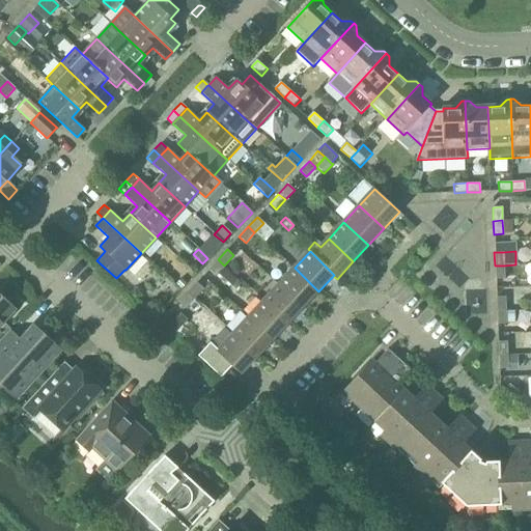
[(218,259),(208,269),(215,275),(217,273),(223,267),(224,266),(218,259)]
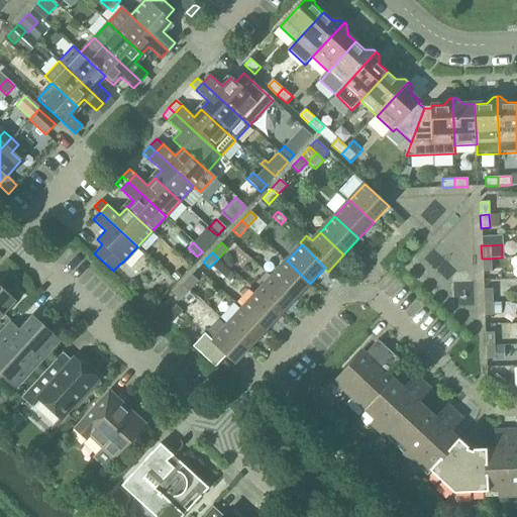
[(491,259),(482,259),(483,272),(491,272),(491,259)]
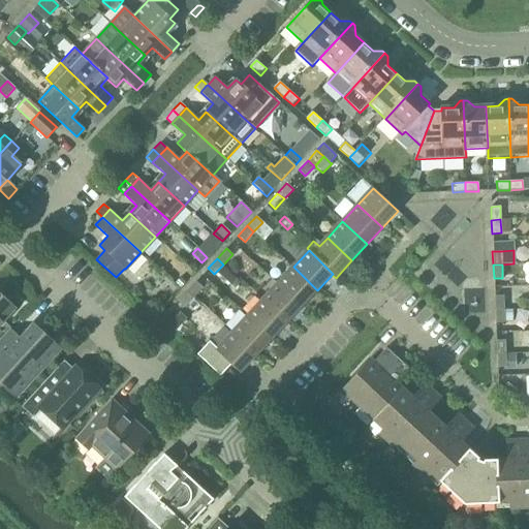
[(222,266),(216,272),(235,288),(240,282),(222,266)]
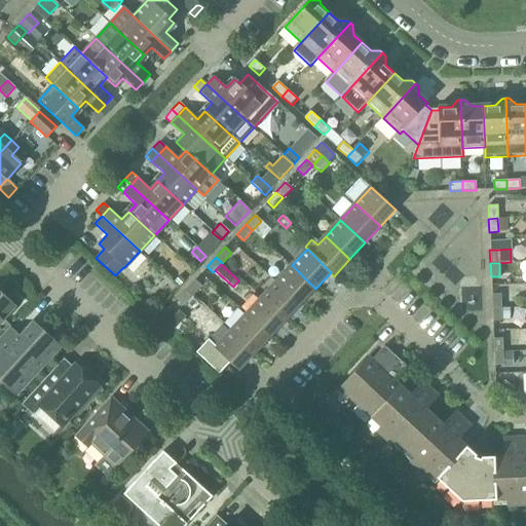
[(276,282),(301,305),(315,289),(292,265),(276,282)]
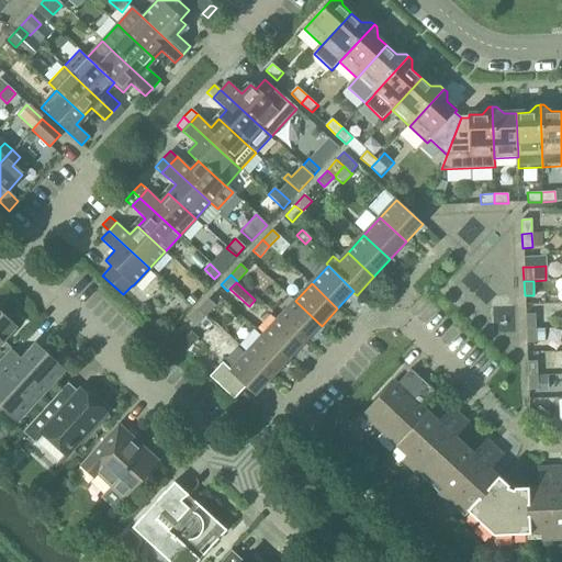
[(191,294),(186,301),(191,305),(197,300),(191,294)]
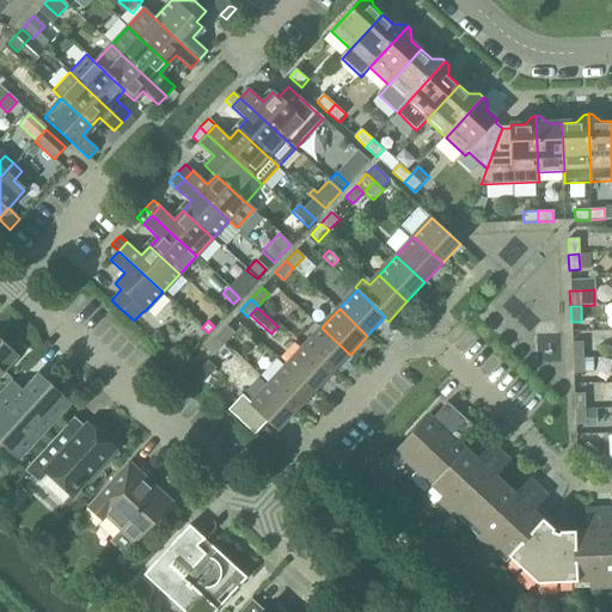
[(226,325),(215,337),(224,344),(234,332),(226,325)]
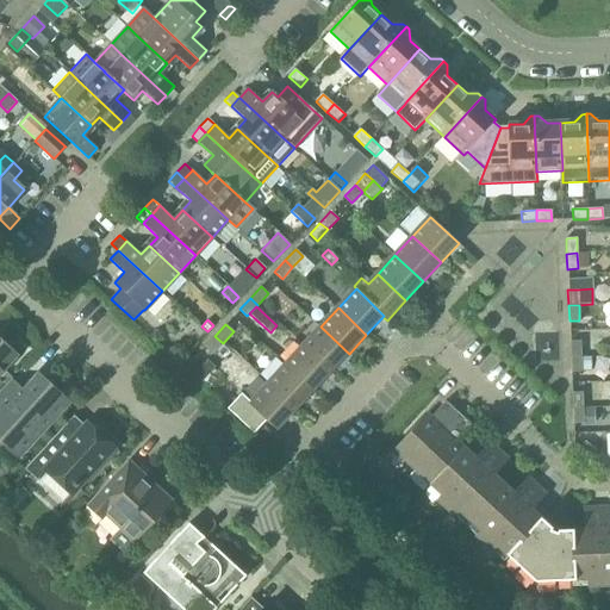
[(303,346),(331,373),(349,354),(321,327),(303,346)]
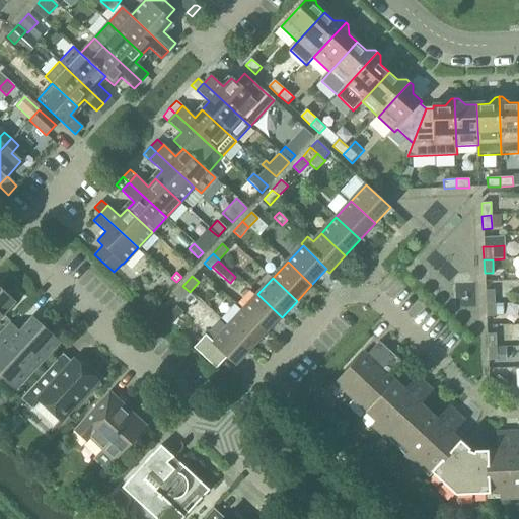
[(182,286),(174,295),(180,301),(190,292),(182,286)]
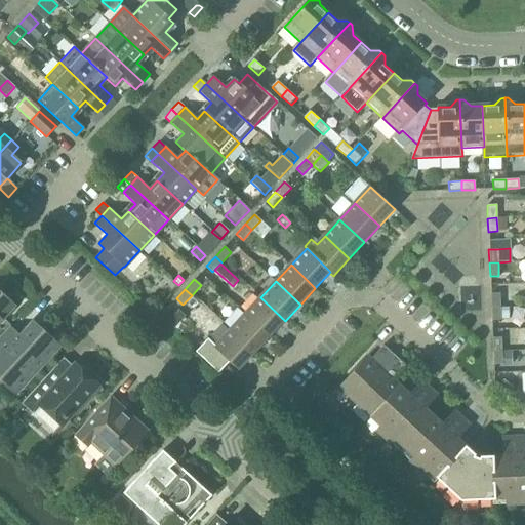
[(499,293),(490,293),(491,307),(500,307),(499,293)]
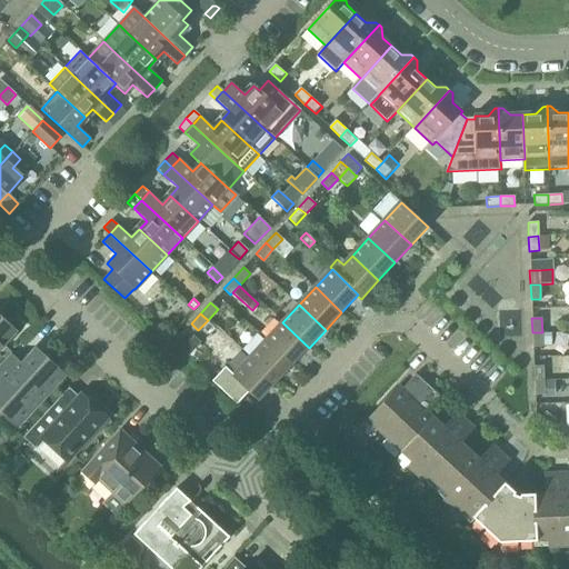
[(0,347),(13,332),(0,319),(0,347)]
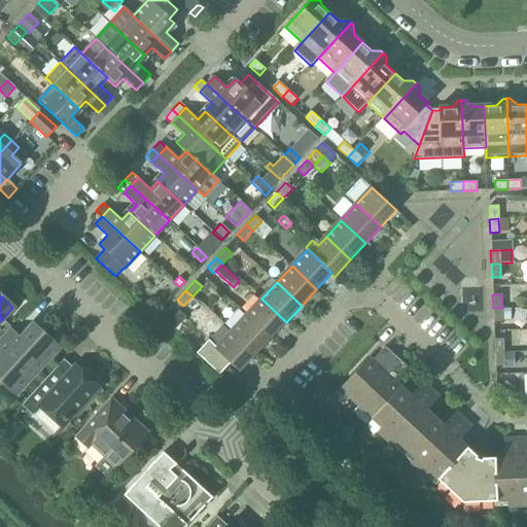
[(247,315),(271,339),(286,322),(261,299),(247,315)]
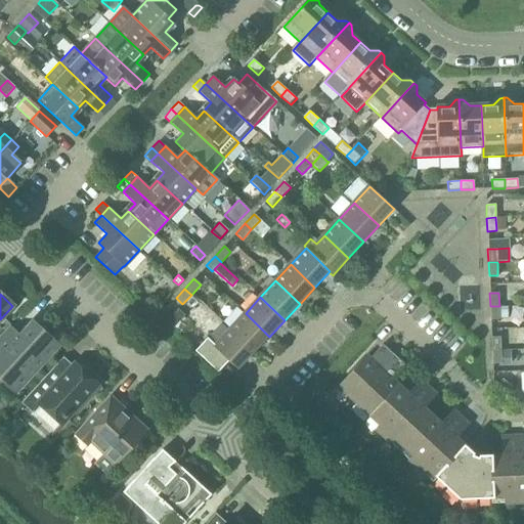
[(499,306),(490,306),(490,319),(499,319),(499,306)]
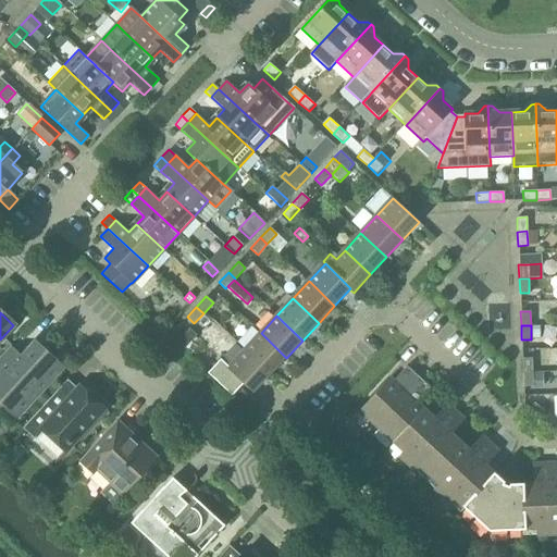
[(188,327),(176,342),(184,349),(196,335),(188,327)]
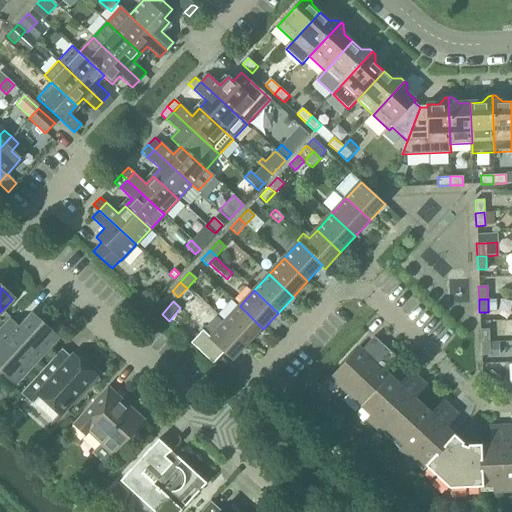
[(225,322),(248,345),(263,329),(240,306),(225,322)]
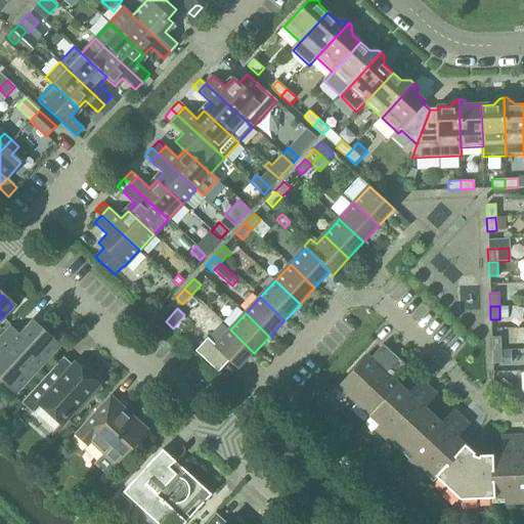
[(9,330),(0,340),(0,376),(16,391),(56,346),(32,323),(18,338),(9,330)]
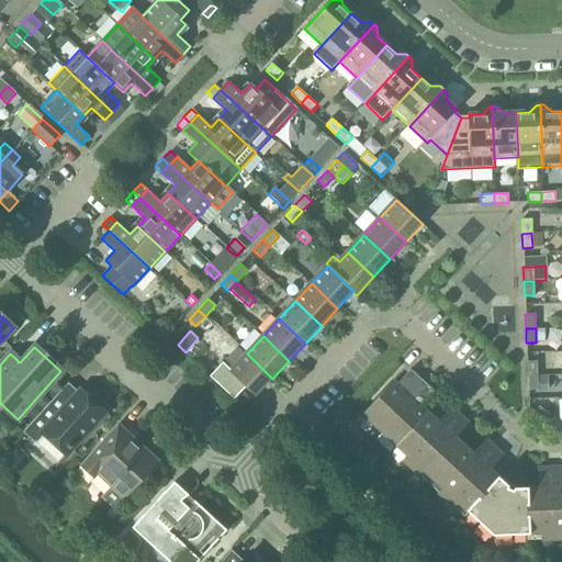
[(272,379),(247,353),(232,370),(224,363),(211,378),(235,400),(247,388),(256,396),(272,379)]
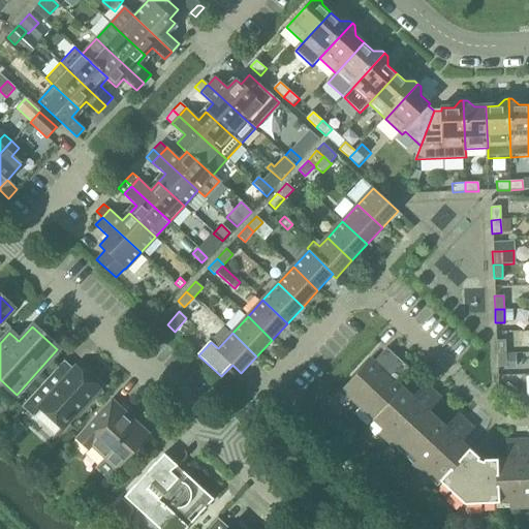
[(505,340),(496,340),(496,353),(505,353),(505,340)]
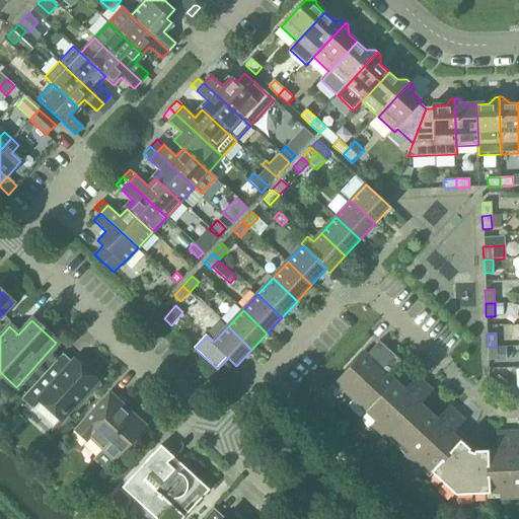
[(380,342),(378,344),(368,355),(365,353),(336,384),(377,423),(373,427),(387,440),(391,436),(409,452),(404,456),(420,469),(424,465),(456,496),(501,494),(501,500),(518,499),(518,434),(518,432),(498,433),(498,451),(472,452),(453,435),(466,421),(450,406),(438,420),(422,404),(434,391),(418,377),(405,390),(390,376),(402,362),(380,342)]
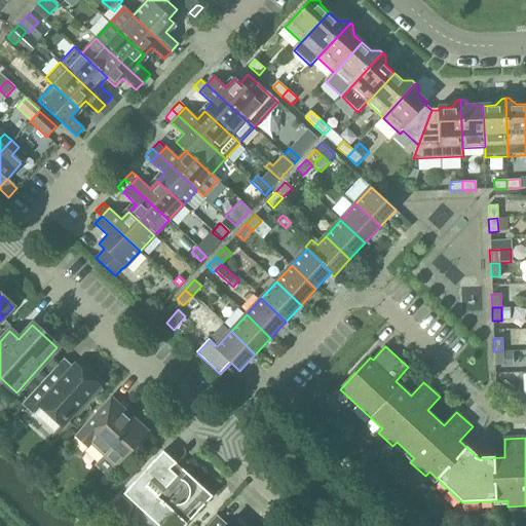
[(512,350),(502,351),(503,365),(513,364),(512,350)]
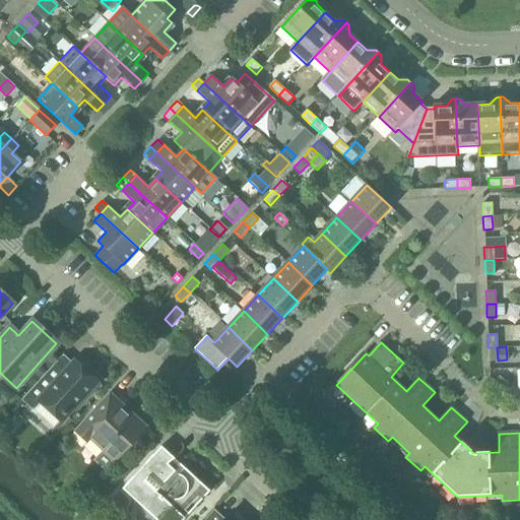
[(497,347),(488,347),(489,361),(498,361),(497,347)]
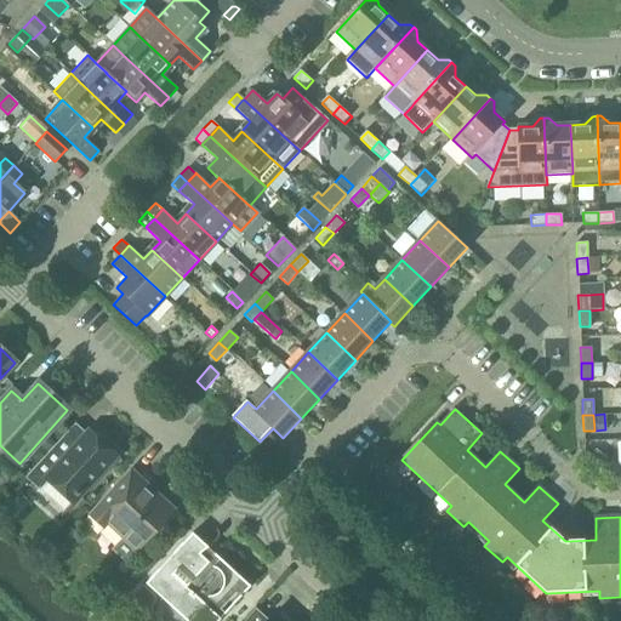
[(75,423),(26,478),(39,490),(49,480),(74,502),(117,456),(89,431),(85,433),(75,423)]
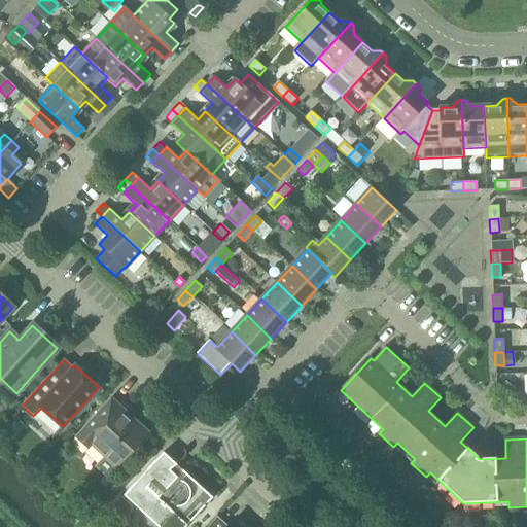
[(507,382),(501,388),(511,397),(517,390),(507,382)]
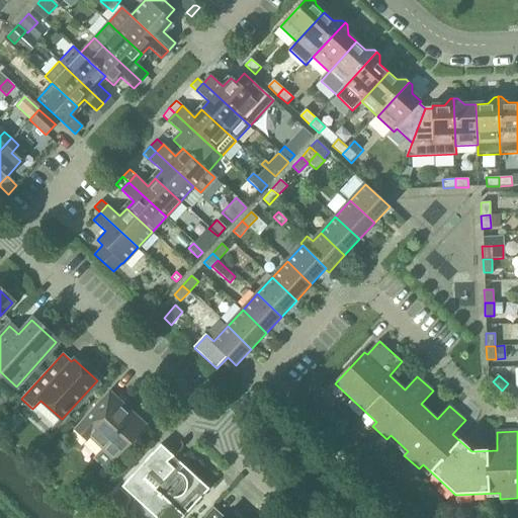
[(108,392),(73,429),(85,441),(88,438),(101,450),(97,454),(96,458),(104,465),(108,464),(112,460),(146,426),(108,392)]
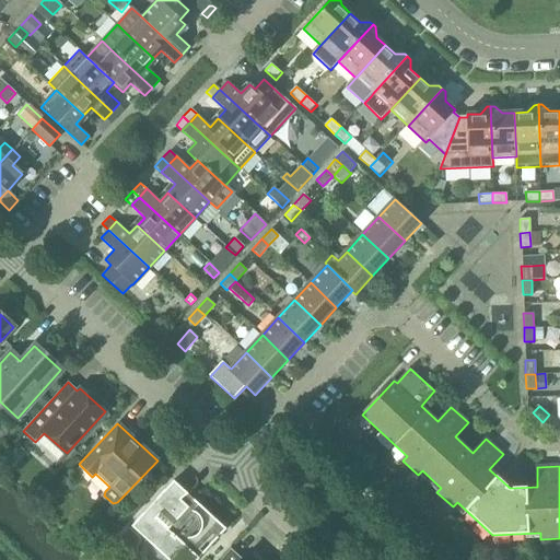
[(173,480),(131,526),(167,559),(196,559),(225,528),(173,480)]
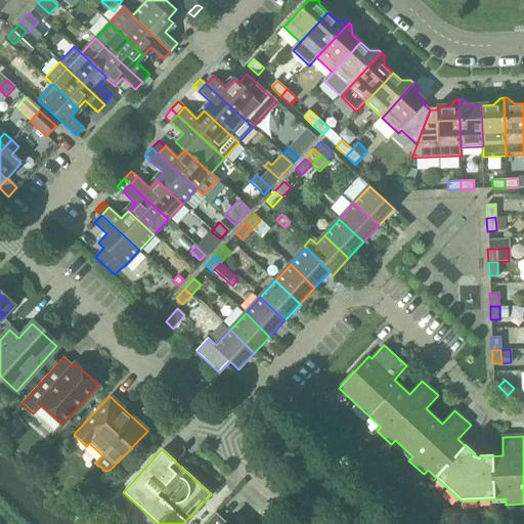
[(430,486),(421,495),(436,510),(445,500),(430,486)]
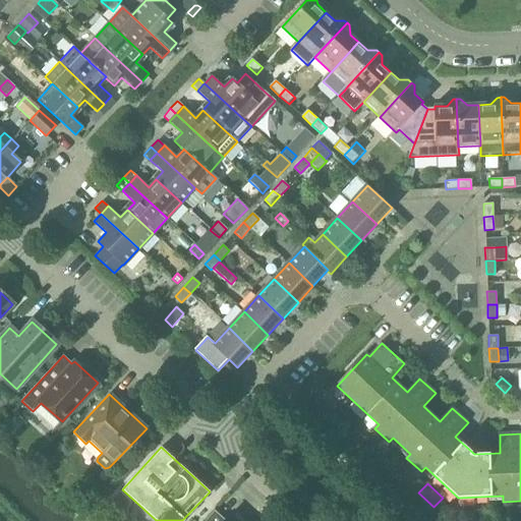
[(485,520),(485,509),(472,510),(472,520),(485,520)]
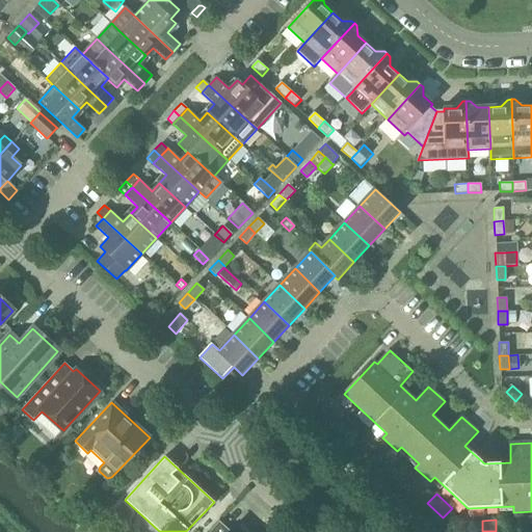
[(218,522),(208,531),(239,531),(234,527),(230,531),(218,522)]
